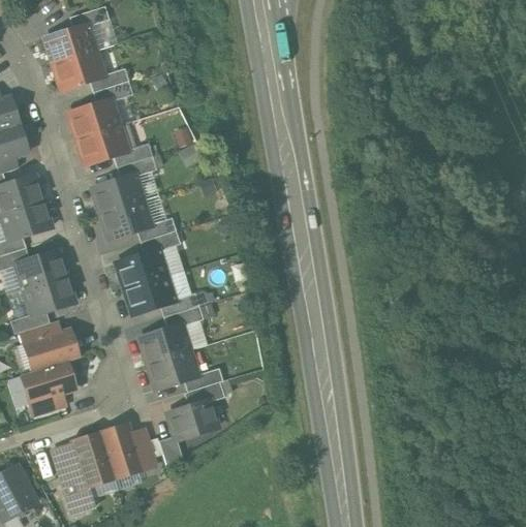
[(107,7),(71,18),(75,30),(89,26),(90,27),(112,21),(107,7)]
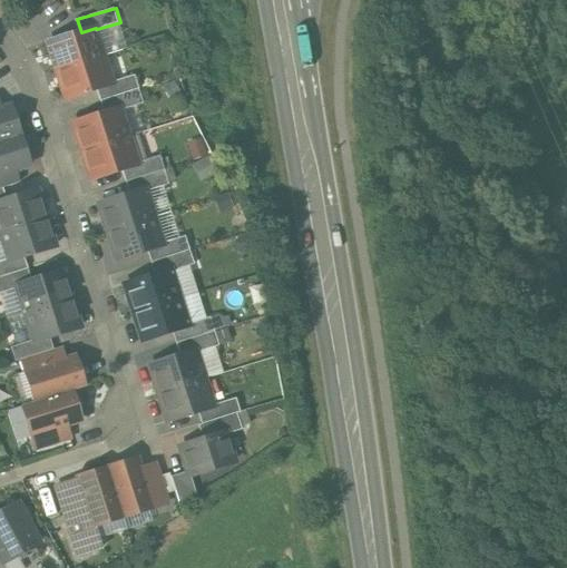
[(81,32),(51,42),(59,70),(105,56),(97,29),(96,28),(81,32)]
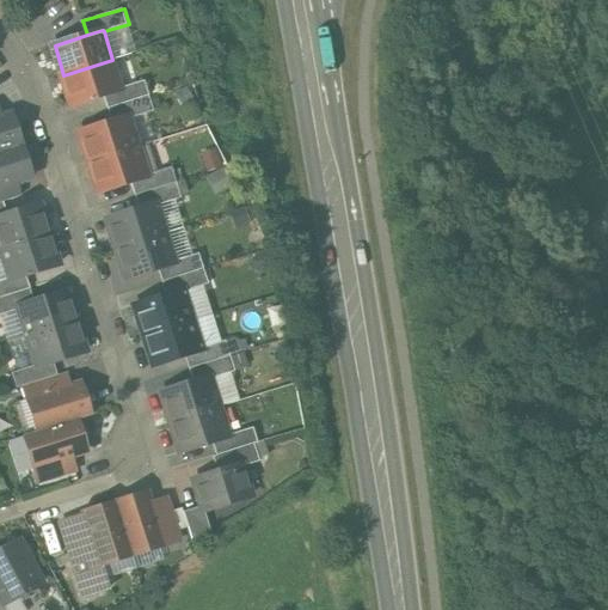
[(112,60),(63,75),(73,105),(105,95),(122,90),(121,89),(112,60)]
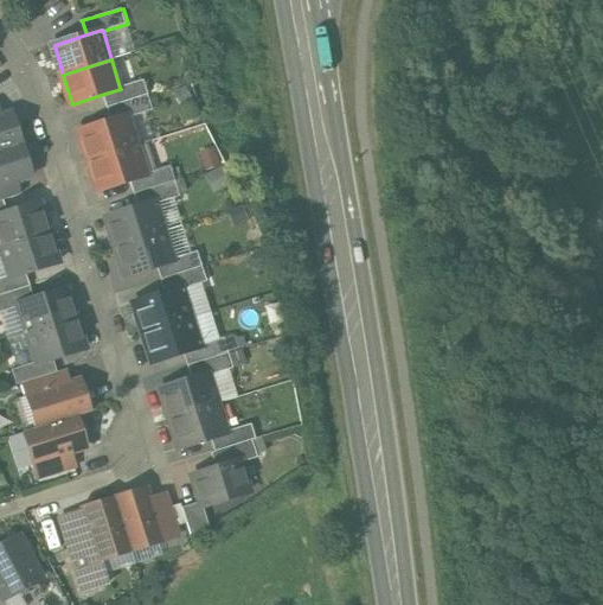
[(145,80),(120,88),(121,89),(104,94),(109,107),(149,95),(145,80)]
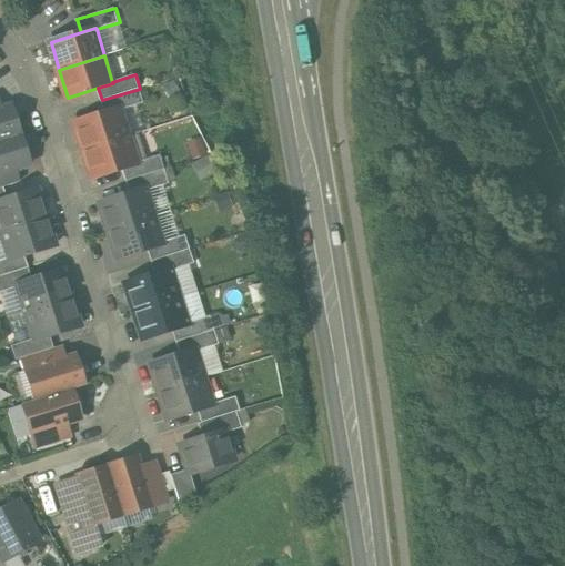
[(140,89),(102,100),(106,113),(121,109),(121,110),(144,102),(140,89)]
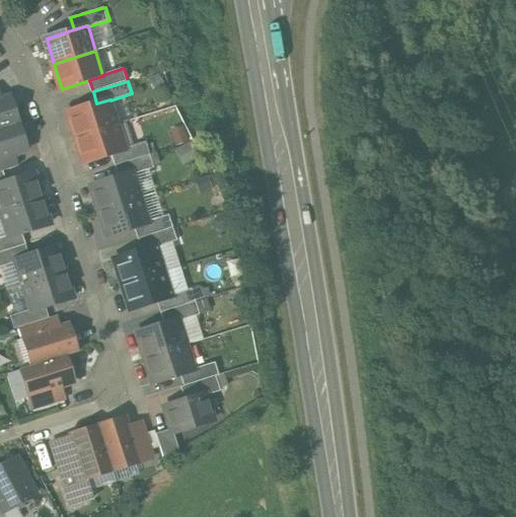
[(2,99),(0,99),(0,129),(20,124),(11,96),(2,99)]
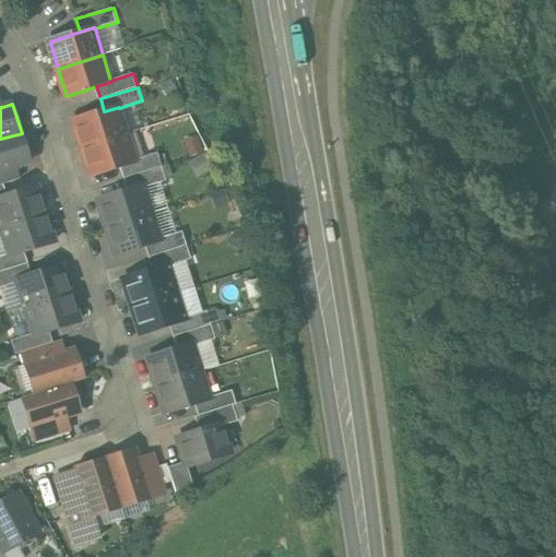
[(104,111),(74,121),(83,147),(128,134),(119,108),(119,107),(104,111)]
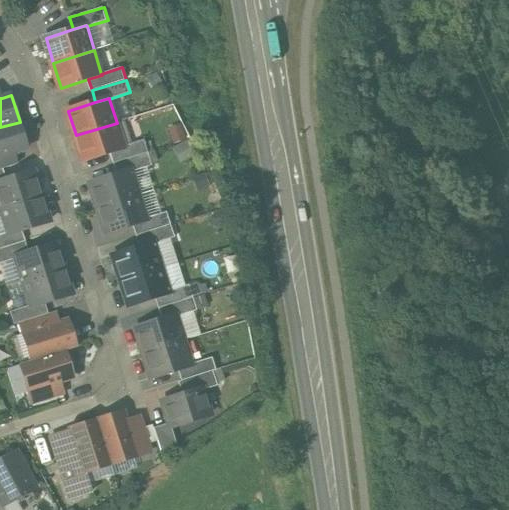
[(20,122),(0,127),(0,156),(15,152),(28,148),(20,122)]
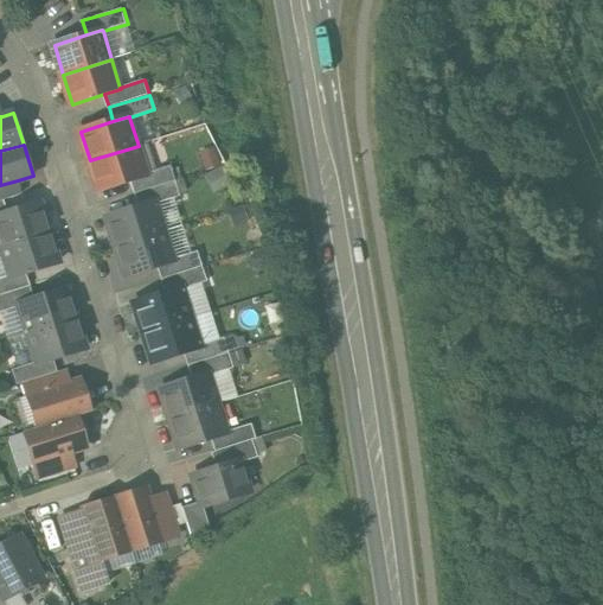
[(139,146),(90,160),(100,190),(132,180),(147,174),(147,173),(139,146)]
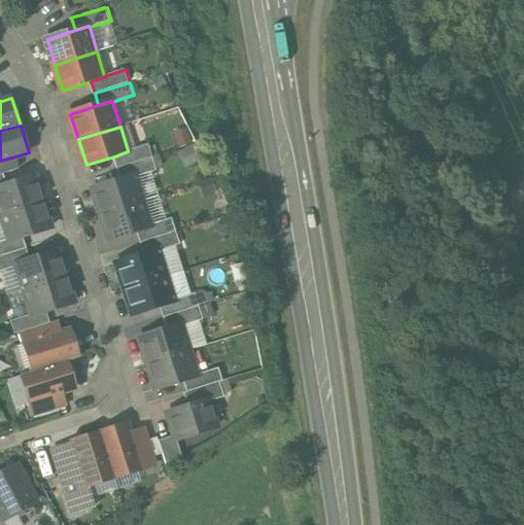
[(149,144),(128,150),(128,151),(114,156),(118,168),(153,156),(149,144)]
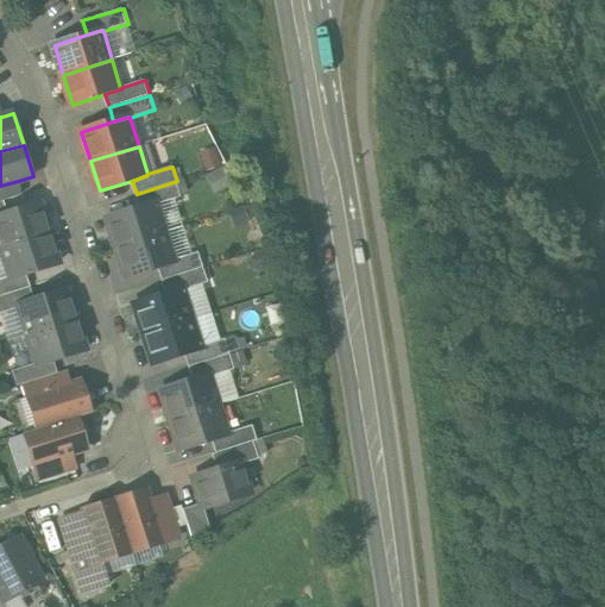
[(18,181),(0,186),(0,201),(5,200),(21,195),(18,181)]
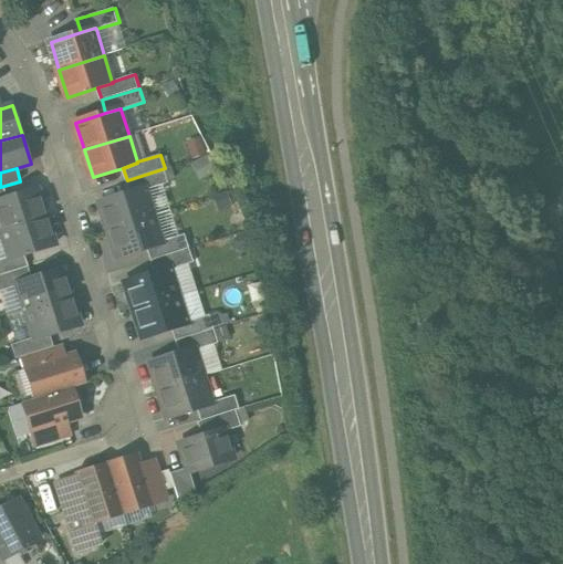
[(165,168),(127,180),(131,192),(145,188),(146,190),(169,183),(165,168)]
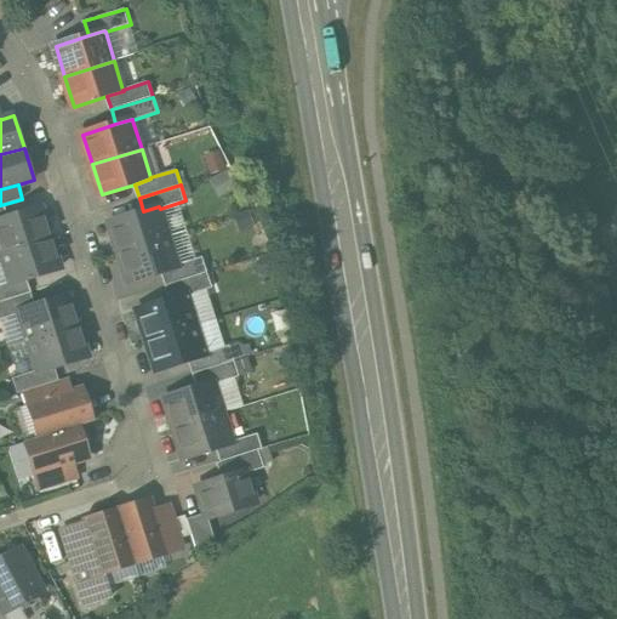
[(143,211),(110,222),(120,253),(169,237),(160,209),(159,206),(143,211)]
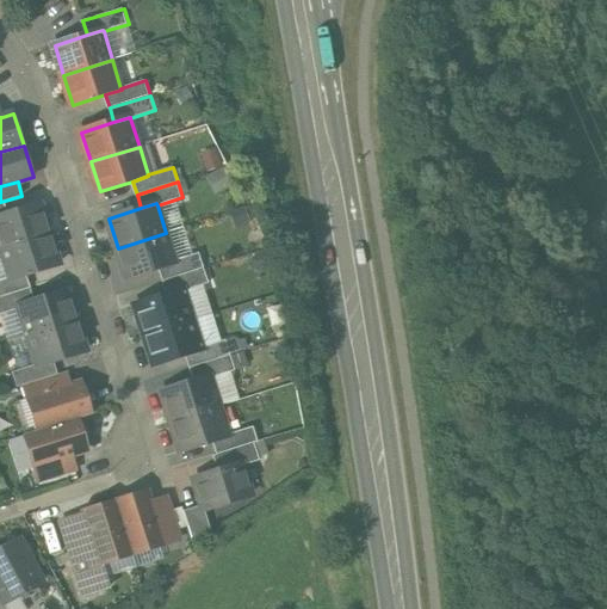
[(10,215),(0,217),(0,240),(2,250),(51,234),(42,204),(10,215)]
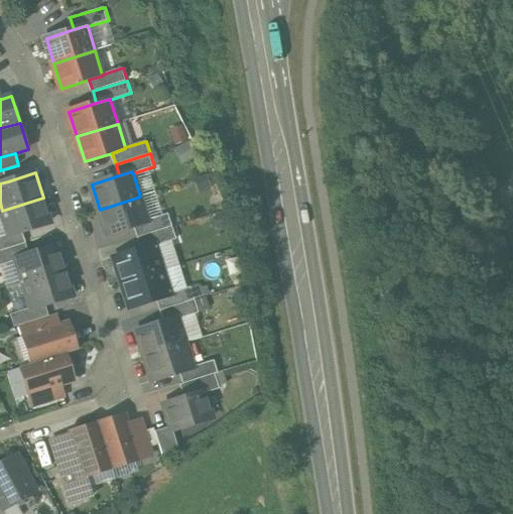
[(140,197),(100,210),(108,235),(135,226),(148,222),(148,220),(140,197)]
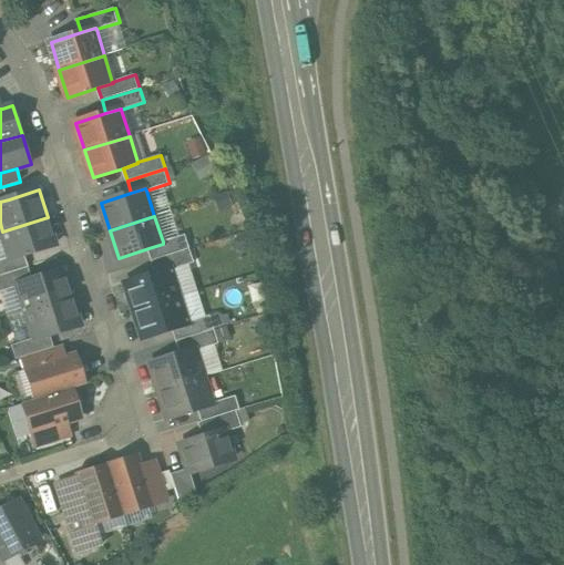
[(48,217),(2,232),(11,257),(11,259),(26,255),(57,245),(48,217)]
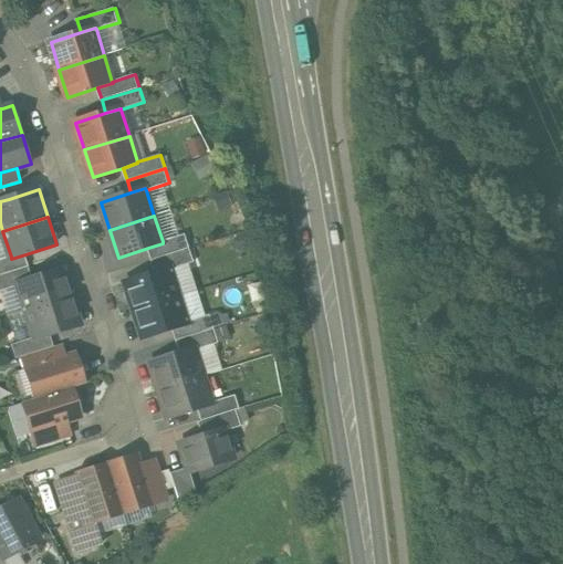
[(185,235),(163,241),(163,243),(148,248),(152,260),(190,249),(185,235)]
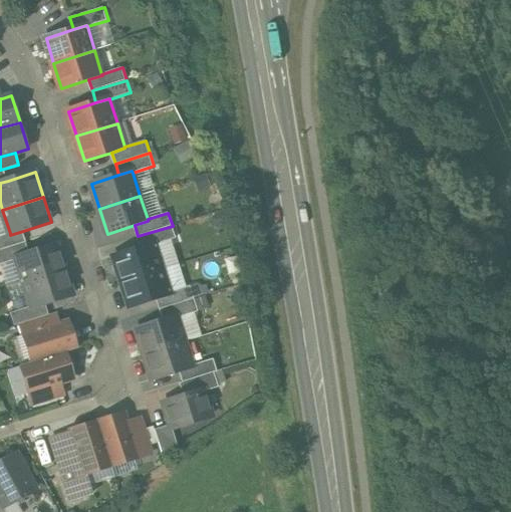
[(173,226),(138,236),(142,248),(155,244),(156,245),(177,238),(173,226)]
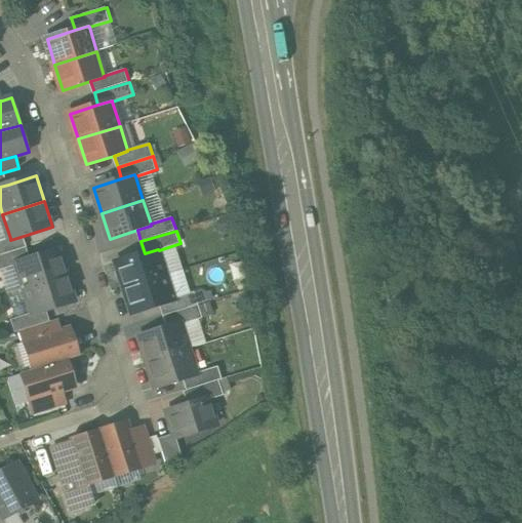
[(24,236),(10,240),(10,238),(0,241),(0,255),(28,247),(24,236)]
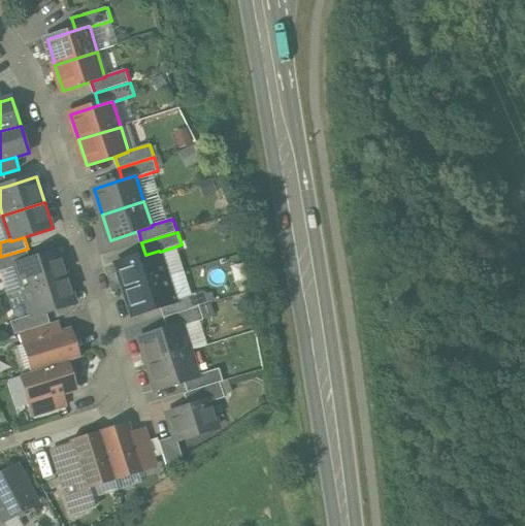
[(28,249),(0,257),(0,271),(18,266),(18,265),(31,260),(28,249)]
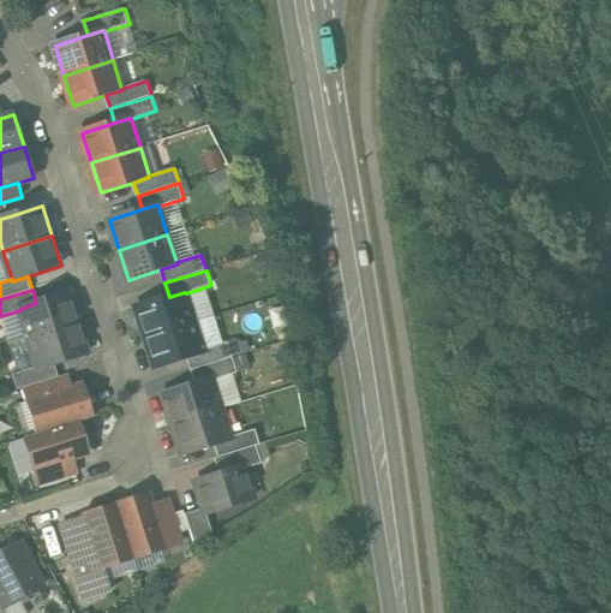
[(169,297),(137,308),(147,337),(195,322),(186,293),(185,292),(169,297)]
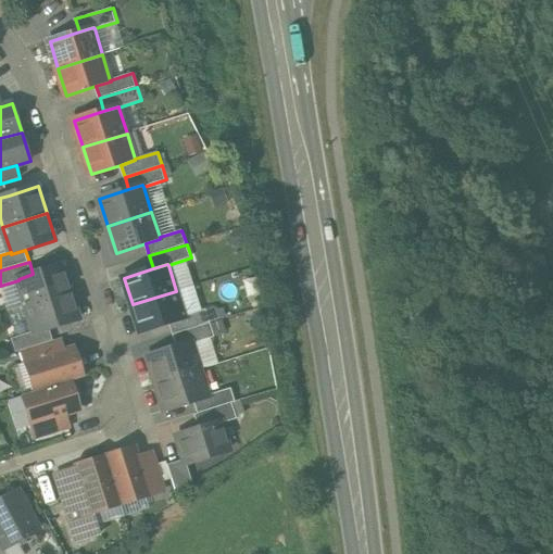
[(33,274),(19,279),(19,280),(27,305),(71,292),(62,265),(33,274)]
